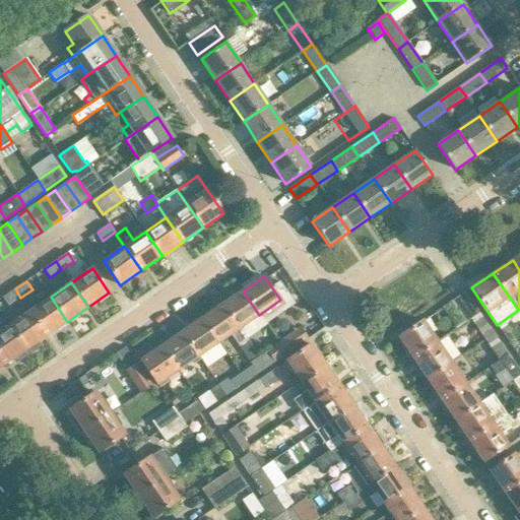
[(15,288),(3,298),(8,306),(20,298),(15,288)]
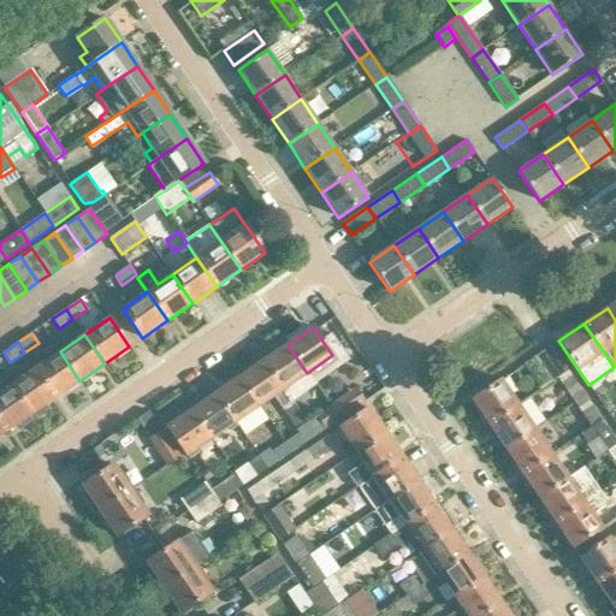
[(307,373),(288,345),(264,361),(292,403),(317,386),(307,373)]
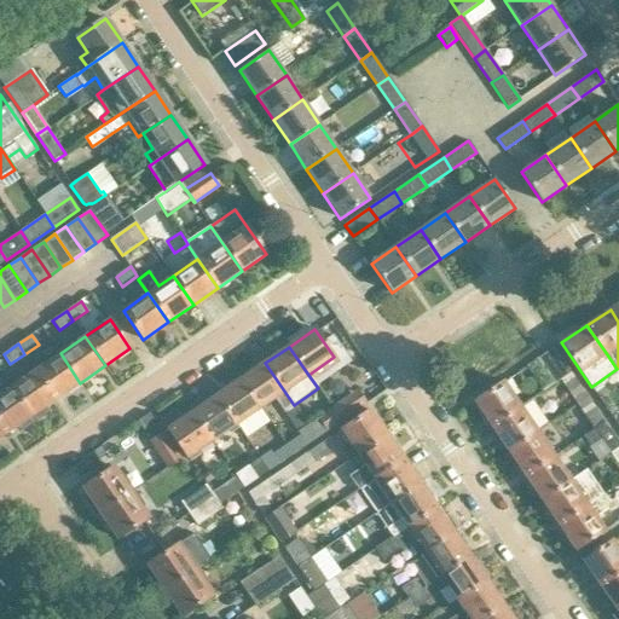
[(554,348),(538,358),(555,382),(570,371),(554,348)]
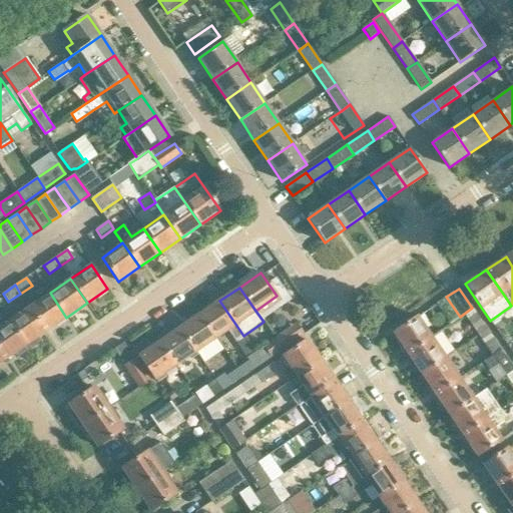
[(30,307),(46,332),(66,318),(50,293),(30,307)]
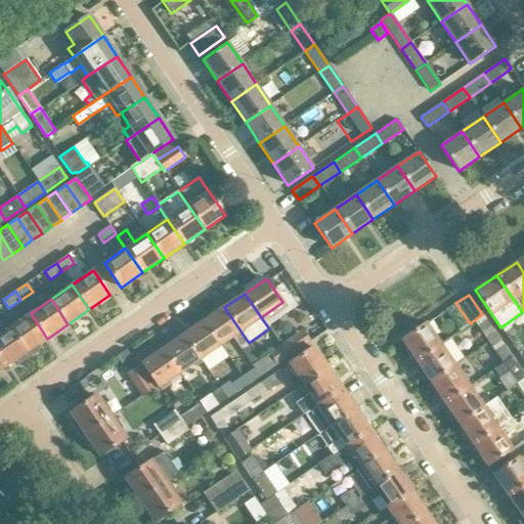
[(224,307),(204,321),(220,345),(232,337),(241,350),(250,344),(249,343),(224,307)]
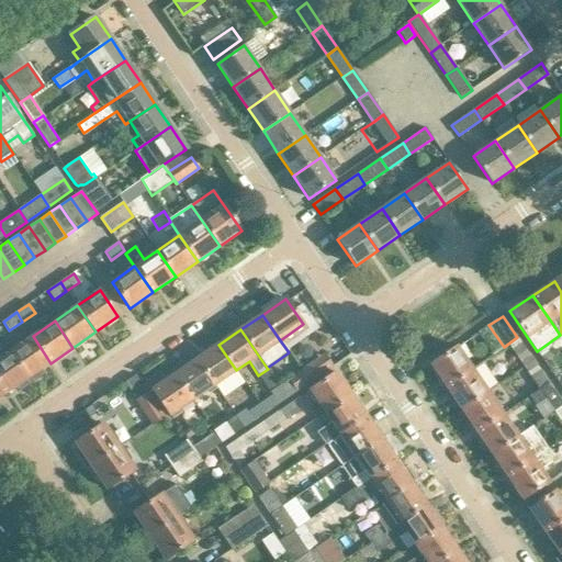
[(44,374),(41,370),(51,363),(33,336),(10,352),(32,383),(44,374)]
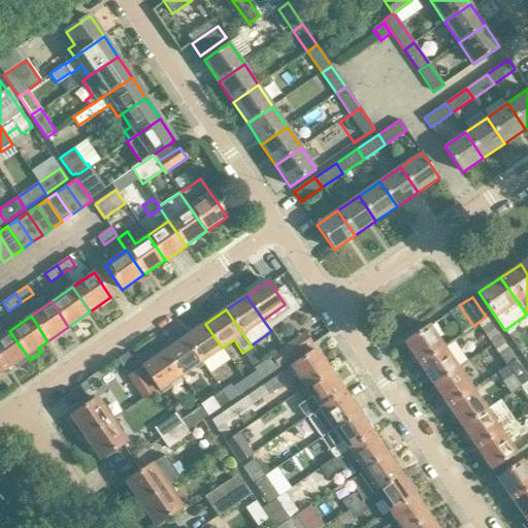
[(486,317),(473,326),(474,327),(477,325),(491,344),(500,338),(486,317)]
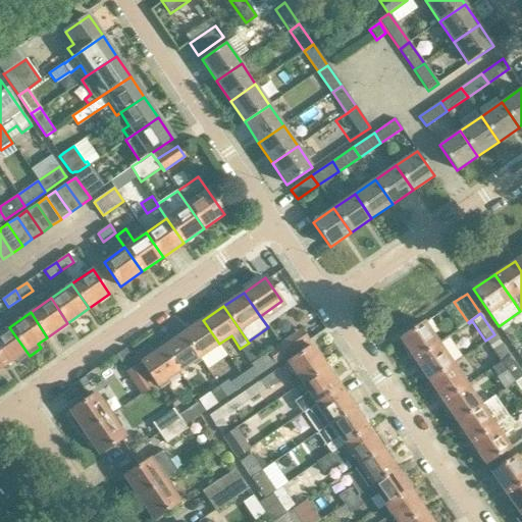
[(219,344),(203,320),(183,334),(199,358),(219,344)]
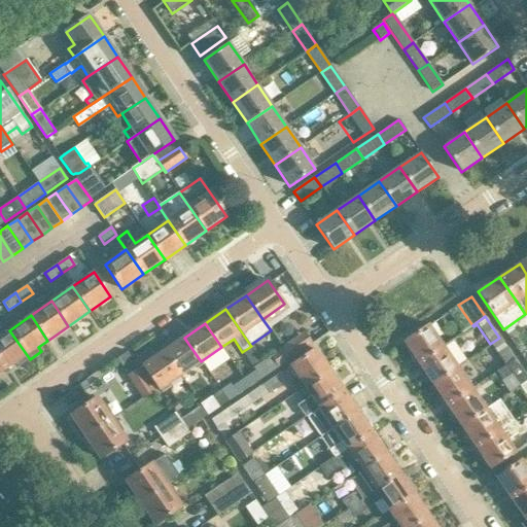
[(443,346),(428,325),(403,342),(418,363),(443,346)]
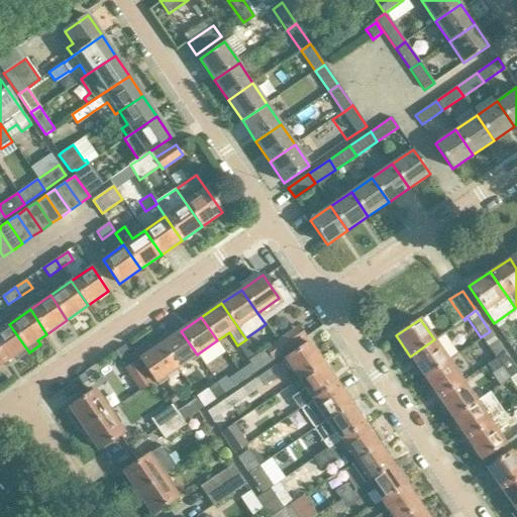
[(0,353),(6,362),(14,356),(17,360),(29,352),(9,324),(0,329),(0,353)]
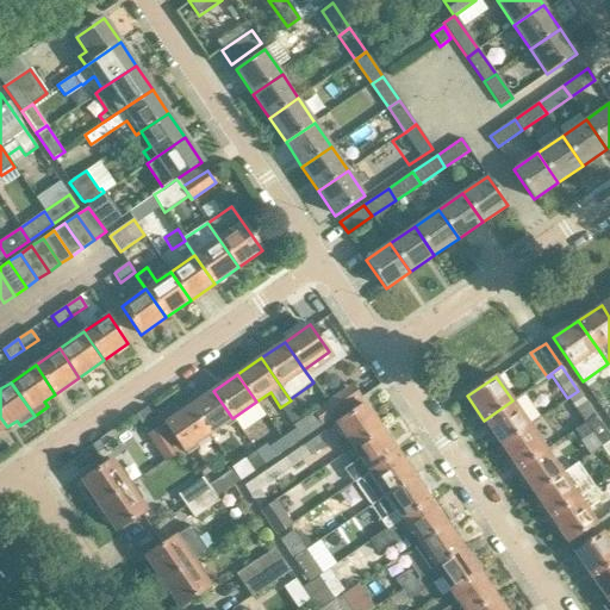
[(360,398),(352,386),(327,403),(336,415),(360,398)]
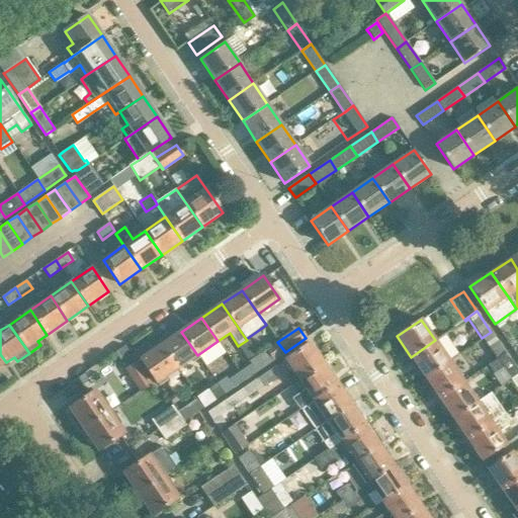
[(177,369),(197,355),(181,332),(173,337),(171,335),(167,334),(158,340),(161,345),(161,346),(177,369)]
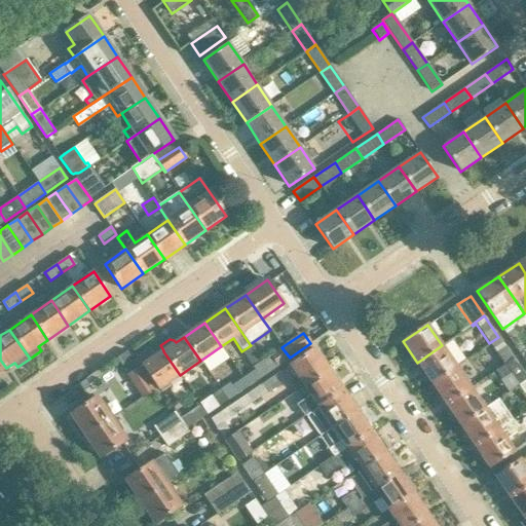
[(504,365),(513,359),(498,337),(489,343),(504,365)]
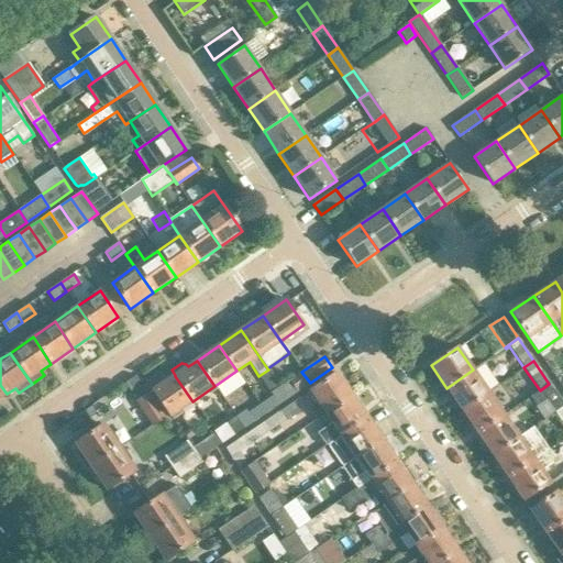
[(482,364),(473,370),(446,388),(462,411),(488,393),(497,386),(482,364)]
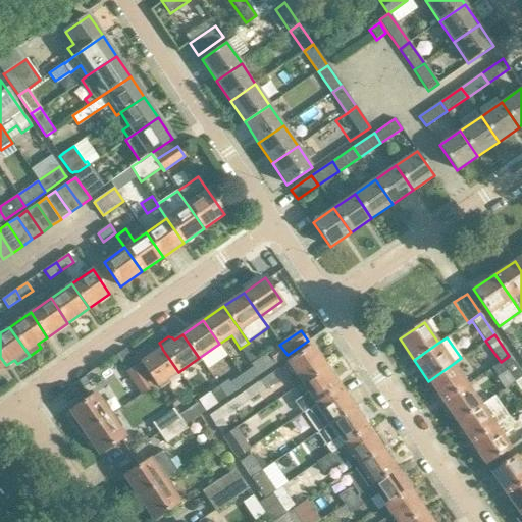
[(289,362),(303,383),(326,367),(312,346),(289,362)]
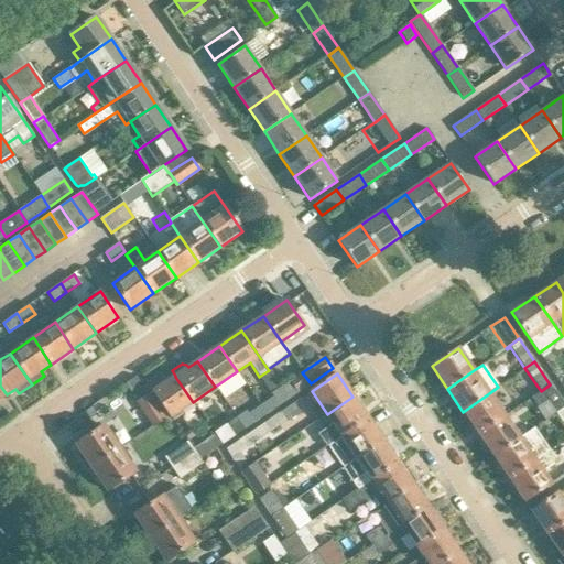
[(193,402),(175,377),(153,391),(171,416),(193,402)]
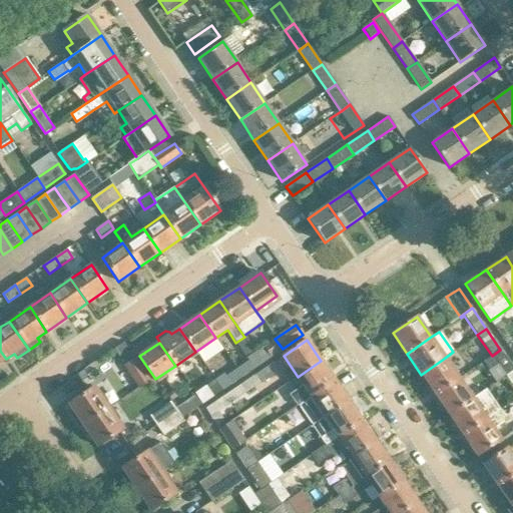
[(266,345),(254,352),(263,363),(273,356),(266,345)]
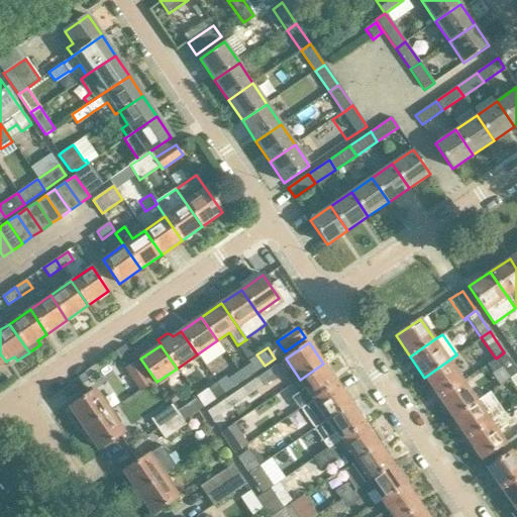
[(509,379),(516,373),(516,371),(504,352),(496,358),(509,379)]
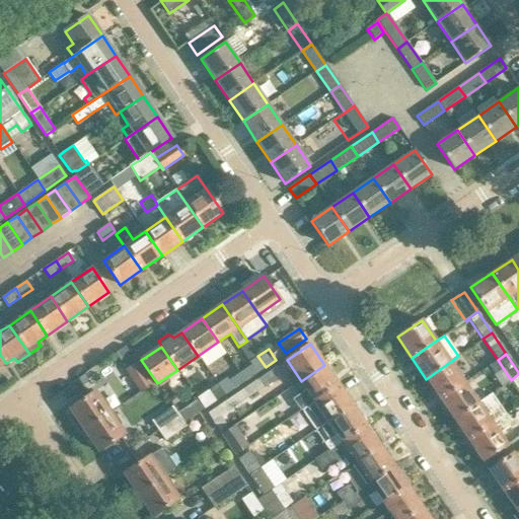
[(257,372),(266,367),(257,356),(250,362),(257,372)]
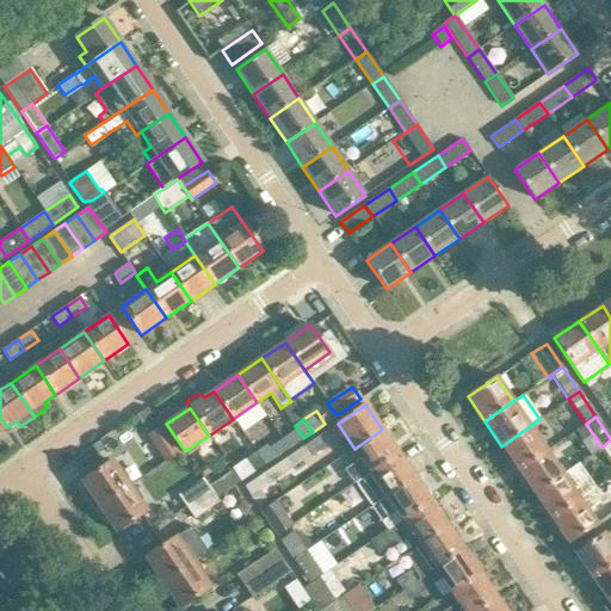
[(501,446),(518,470),(547,450),(530,426),(501,446)]
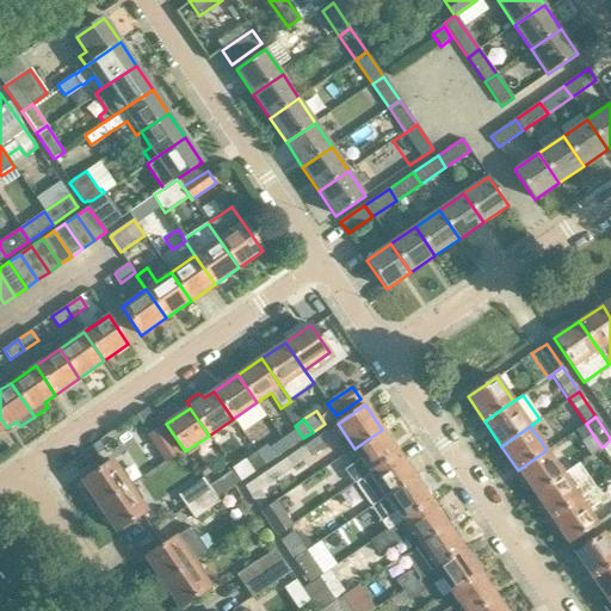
[(180,455),(161,427),(148,436),(167,463),(180,455)]
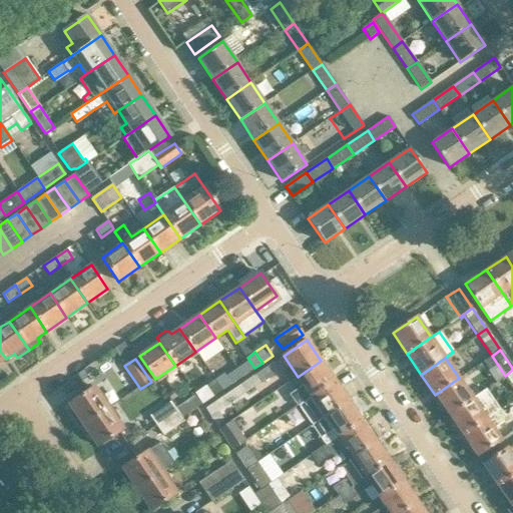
[(298,405),(311,396),(335,381),(321,361),(298,377),(303,385),(289,394),(298,406),(298,405)]
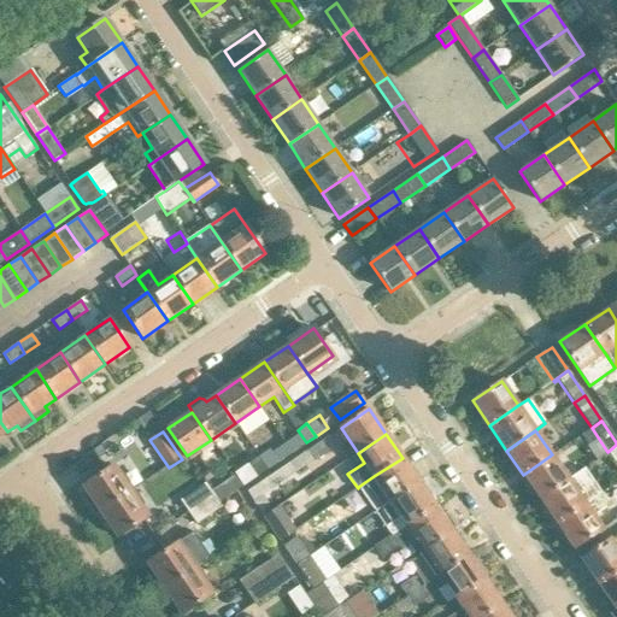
[(323,440),(309,450),(316,460),(330,451),(323,440)]
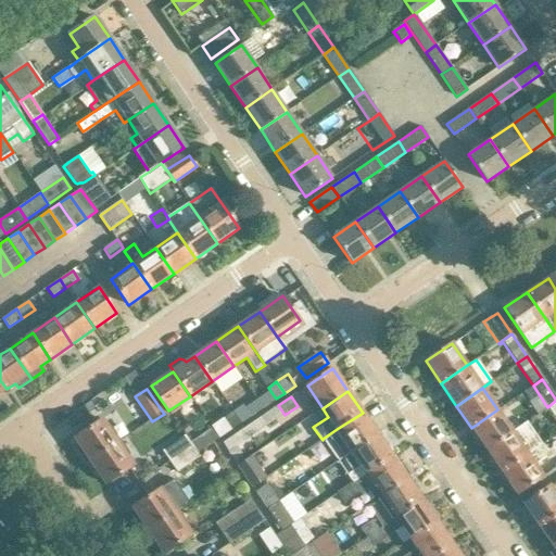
[(243,404),(232,412),(241,422),(251,416),(243,404)]
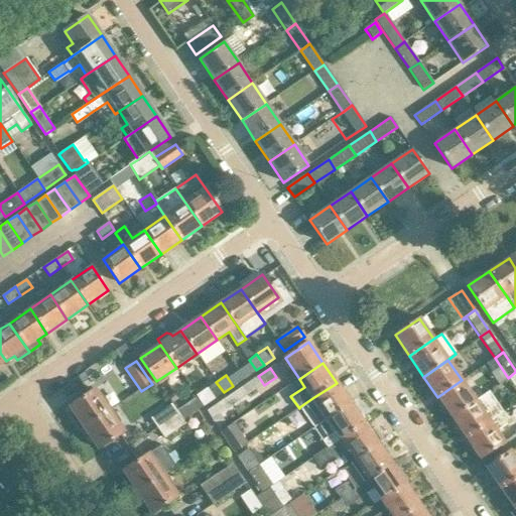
[(476,400),(462,380),(437,397),(452,417),(476,400)]
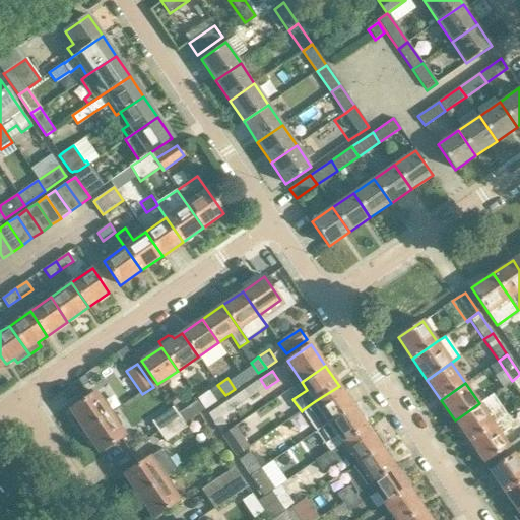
[(216,401),(225,395),(217,385),(208,391),(216,401)]
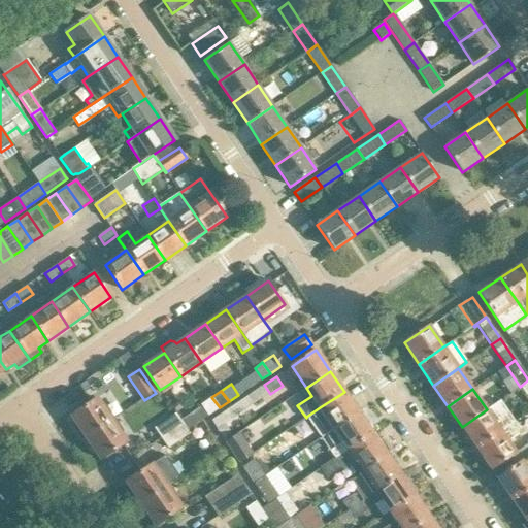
[(344,392),(320,407),(306,417),(321,438),(358,413),(344,392)]
